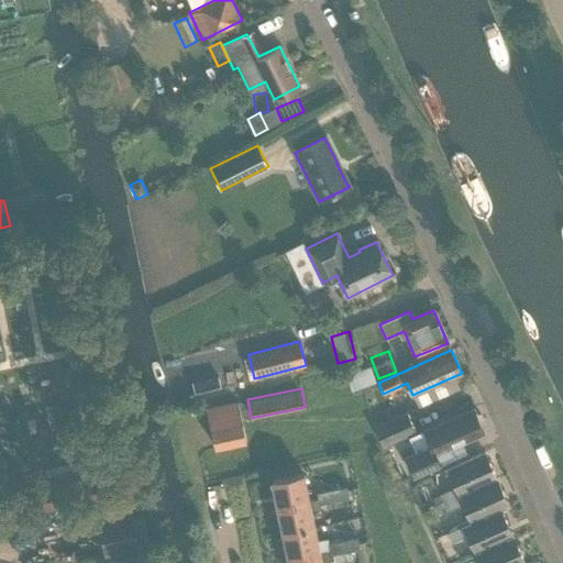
[(214,448),(245,441),(238,404),(206,410),(214,448)]
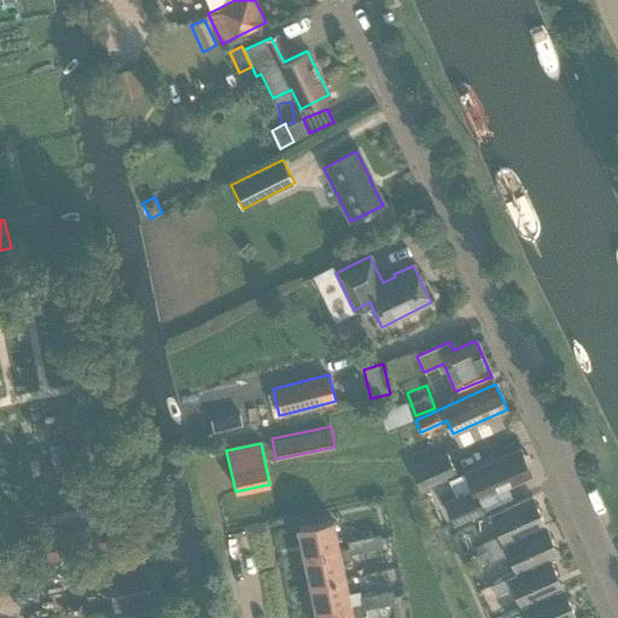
[(531,472),(532,467),(530,461),(525,460),(520,448),(461,474),(449,479),(456,495),(443,501),(454,524),(485,511),(481,499),(497,490),(532,474),(531,472)]
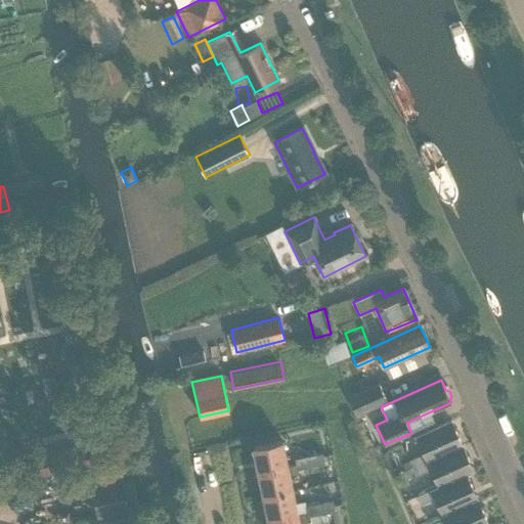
[(356,416),(387,402),(378,384),(348,397),(356,416)]
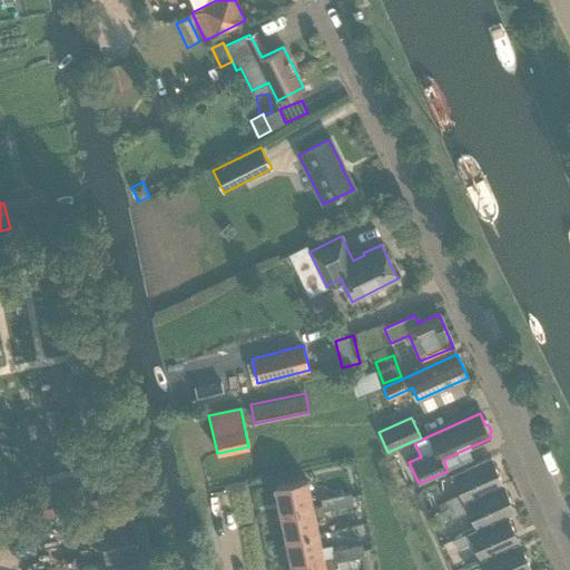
[(445,501),(449,509),(501,484),(489,458),(453,473),(462,493),(445,501)]
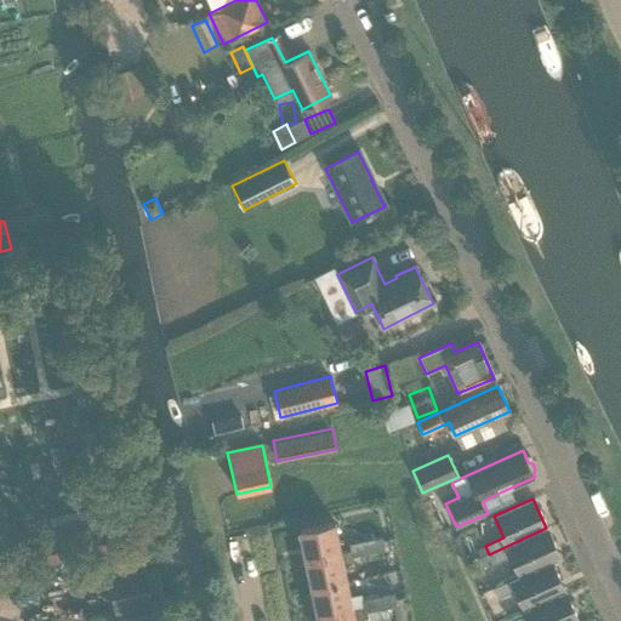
[(335,523),(300,530),(306,559),(341,552),(335,523)]
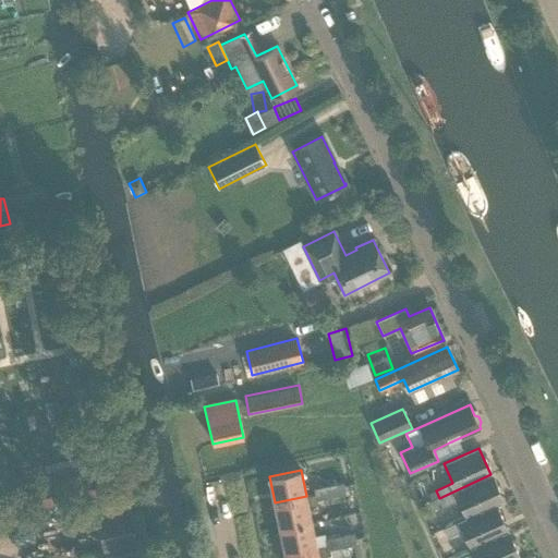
[(439,498),(444,506),(459,499),(468,517),(495,505),(496,506),(504,502),(490,474),(439,498)]
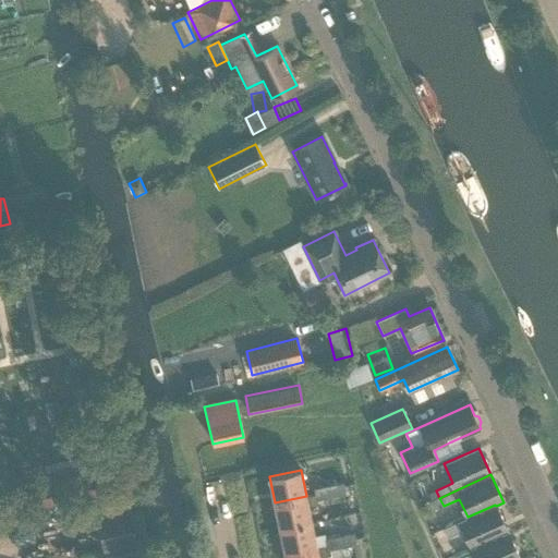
[(343,483),(328,486),(330,496),(346,493),(343,483)]
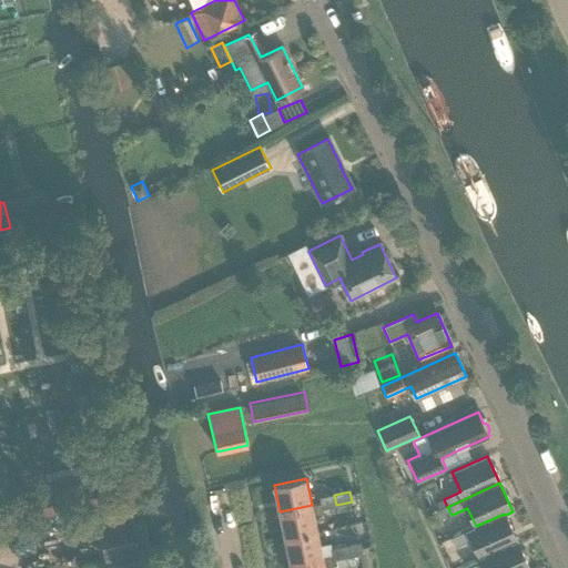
[(312,505),(280,511),(284,537),(317,530),(314,517),(323,515),(322,508),(336,505),(334,495),(320,498),(321,503),(312,505)]
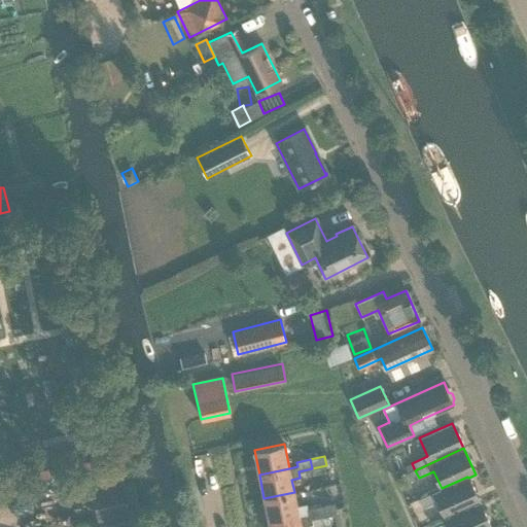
[(0,491),(90,473),(88,464),(0,483),(0,491)]
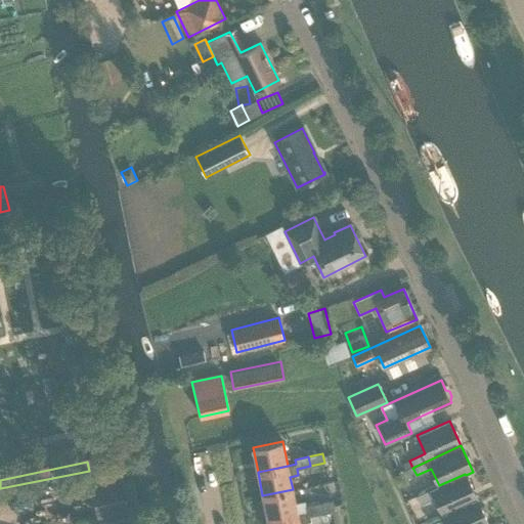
[(435,497),(442,515),(476,499),(466,475),(465,474),(439,485),(431,489),(432,489),(417,496),(420,504),(435,497)]
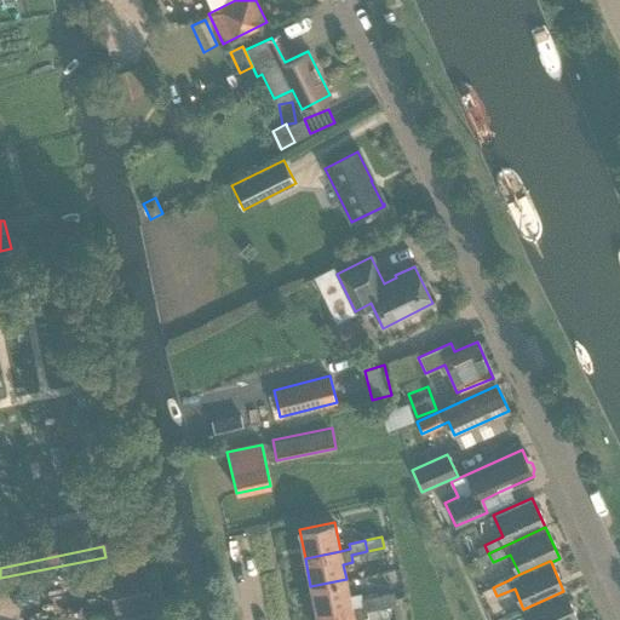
[(118,614),(164,604),(156,567),(110,577),(118,614)]
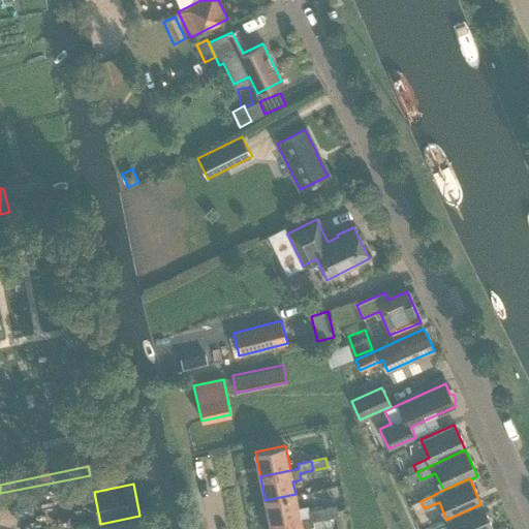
[(296,494),(265,500),(270,525),(300,518),(301,519),(309,517),(308,511),(307,506),(299,508),(296,494)]
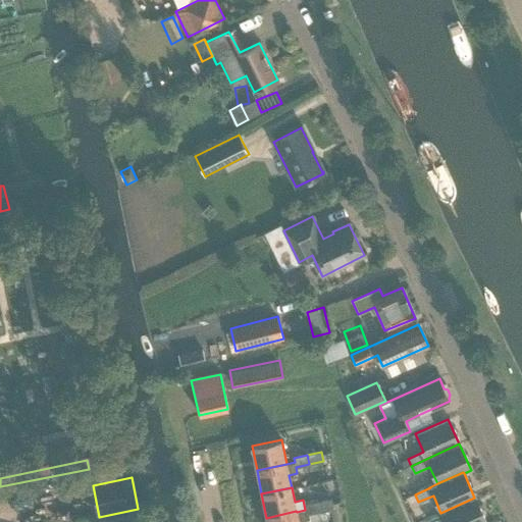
[(418,506),(413,496),(402,501),(408,511),(418,506)]
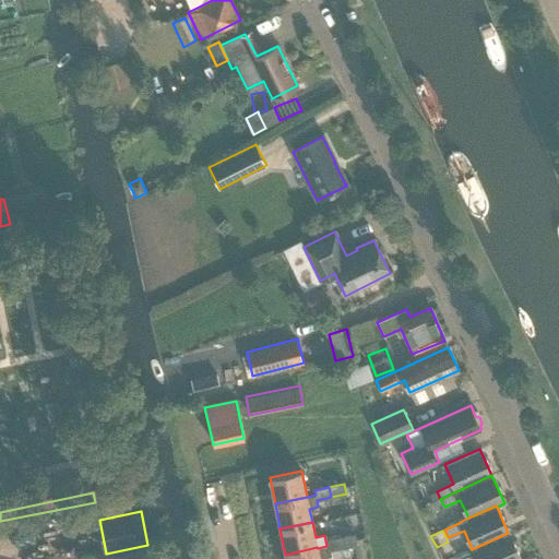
[(520,558),(508,533),(472,549),(476,558),(520,558)]
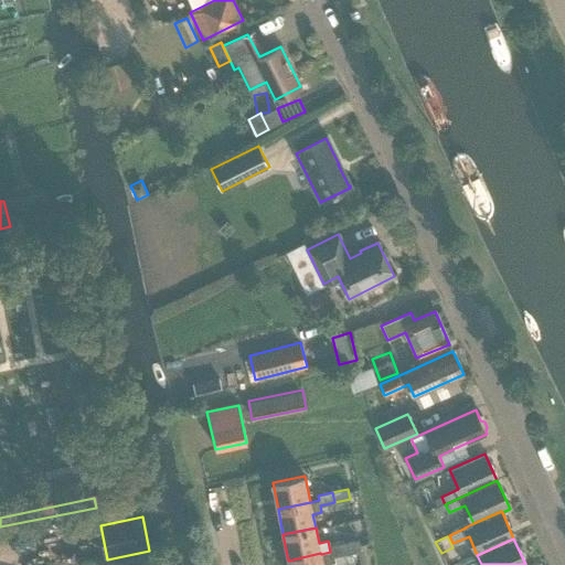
[(360,551),(358,541),(343,543),(345,553),(360,551)]
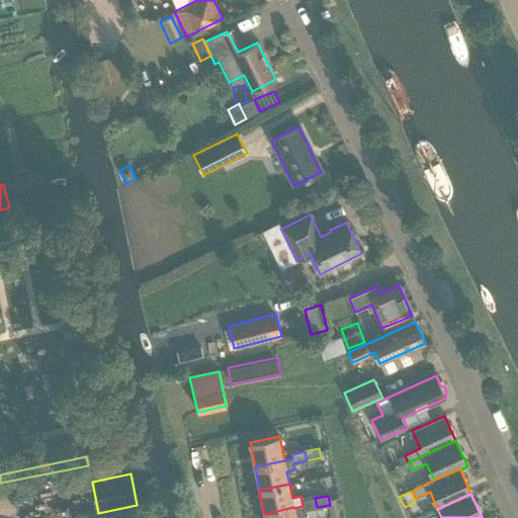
[(293,507),(264,514),(265,517),(295,517),(306,515),(305,510),(317,507),(315,498),(301,501),(303,506),(294,508),(293,507)]
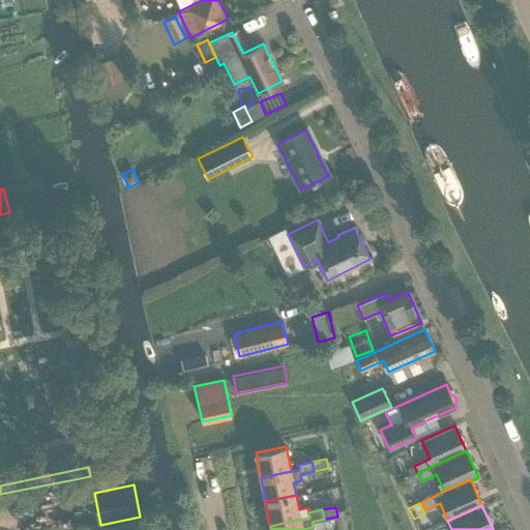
[(141,529),(140,521),(100,529),(141,529)]
